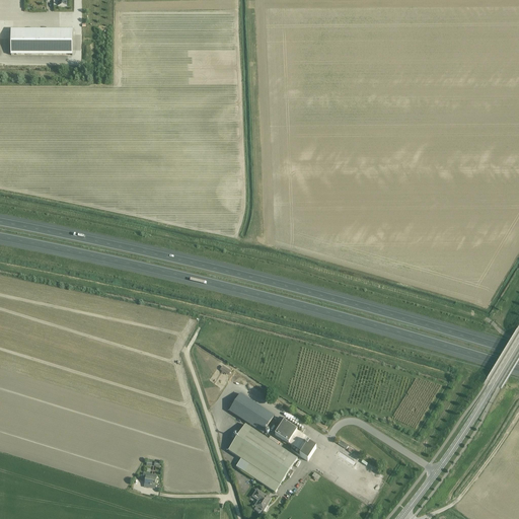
[(72,51),(72,30),(11,30),(11,51),(72,51)]
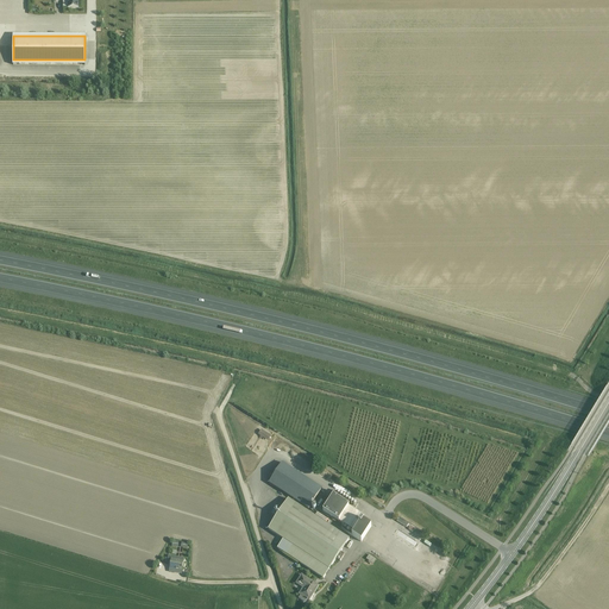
[(269,440),(271,435),(262,429),(259,434),(269,440)]
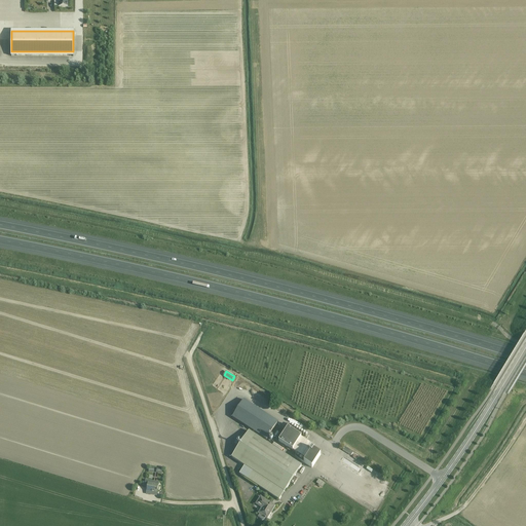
[(278,422),(243,400),(232,417),(267,440),(278,422)]
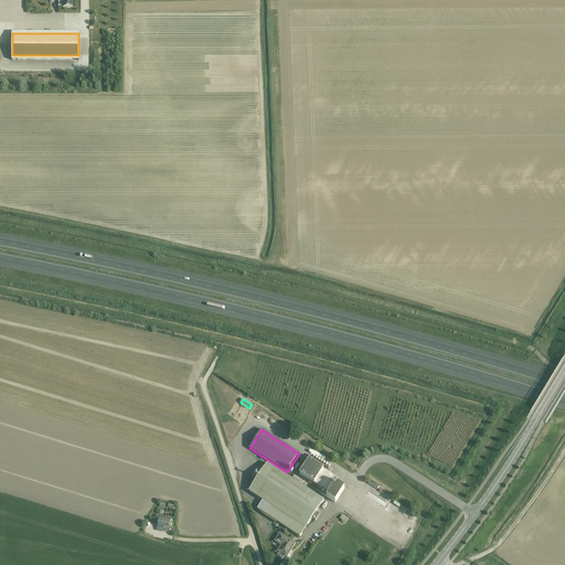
[(300,473),(329,493),(326,497),(336,503),(344,489),(336,482),(338,479),(329,473),(332,469),(311,456),(309,460),(300,473)]
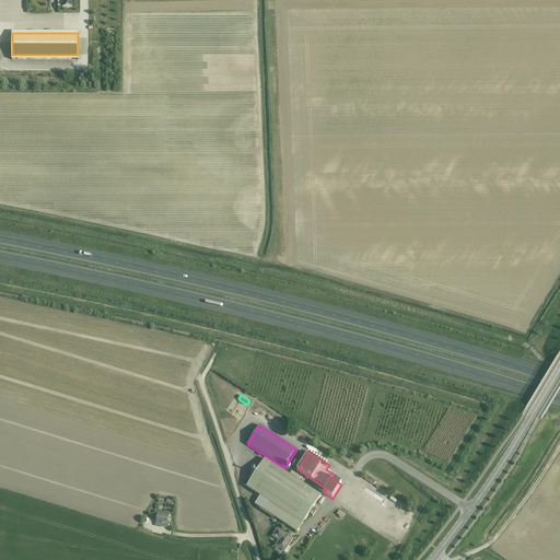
[(260,496),(255,504),(298,532),(310,514),(313,516),(317,510),(313,508),(321,496),(265,459),(246,487),(260,496)]
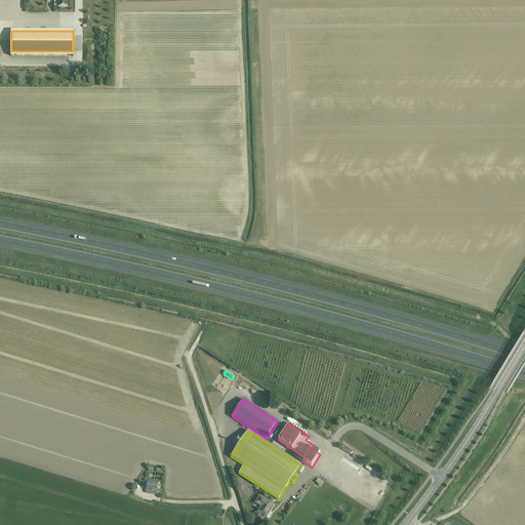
[(150,493),(151,491),(157,492),(158,484),(153,483),(153,481),(146,479),(145,485),(147,485),(146,492),(150,493)]
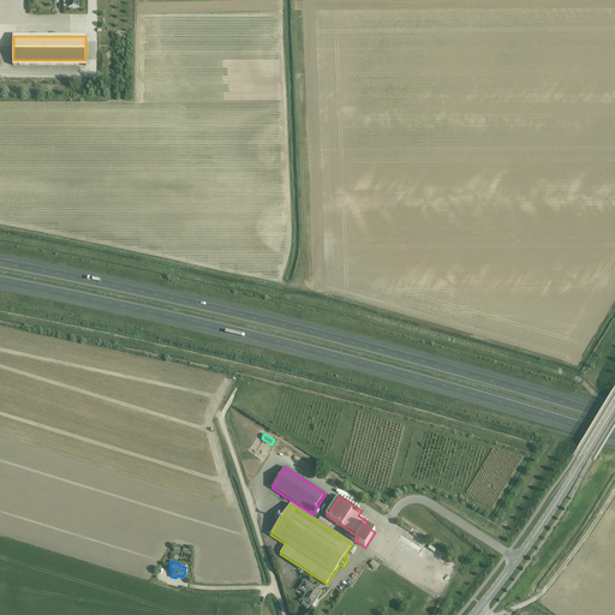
[(312,607),(321,592),(305,581),(300,590),(308,593),(303,601),(304,601),(302,604),(308,608),(309,608),(310,605),(311,607),(311,605),(312,607)]
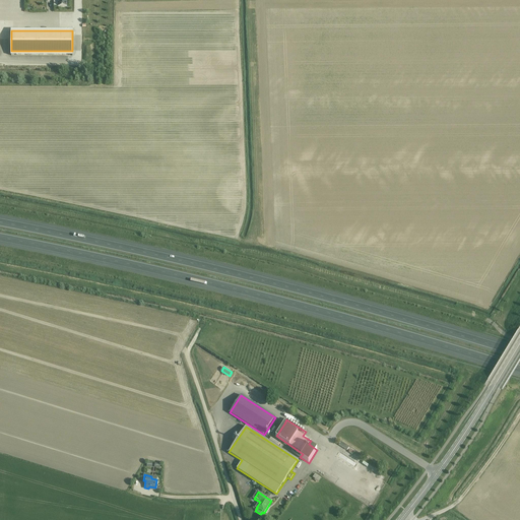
[(366,495),(363,500),(371,504),(374,499),(366,495)]
